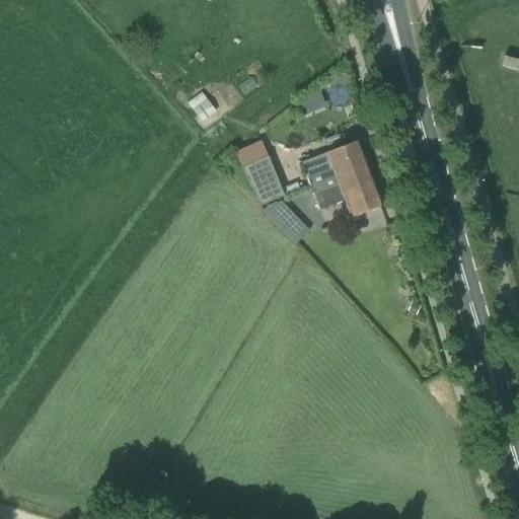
[(188,104),(197,117),(201,124),(216,113),(207,100),(202,93),(188,104)]
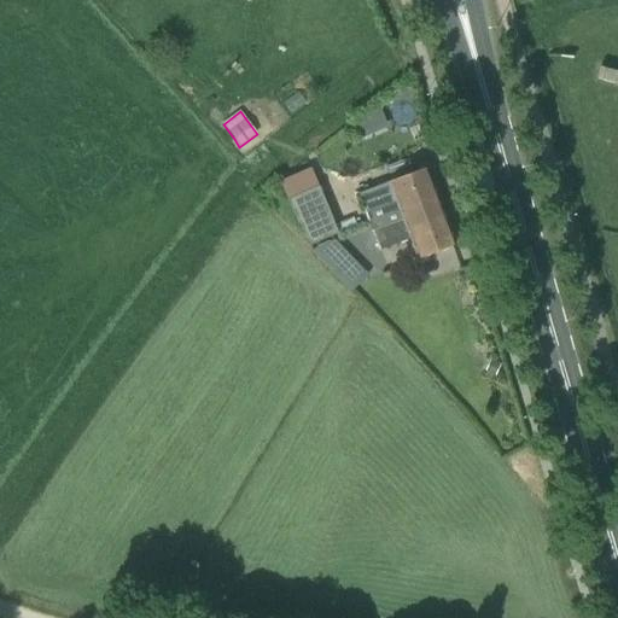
[(353,219),(334,226),(310,168),(279,181),(295,220),(310,245),(356,226),(353,219)]
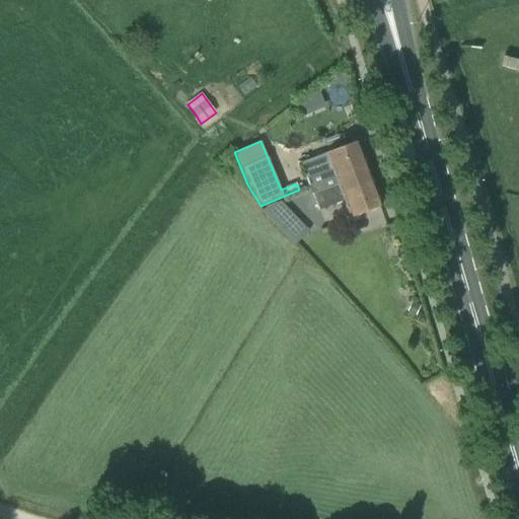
[(301,163),(306,179),(309,187),(367,165),(358,141),(325,153),(326,153),(301,163)]
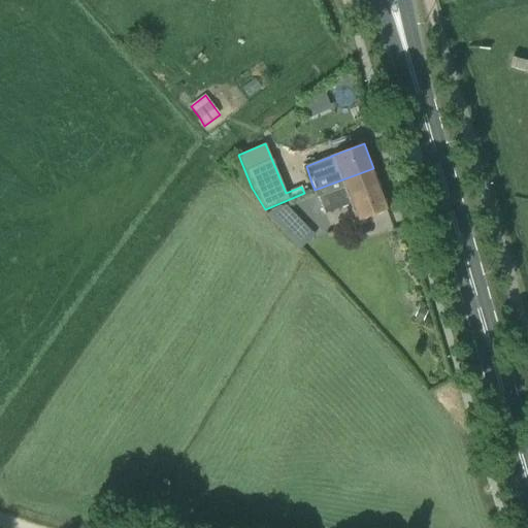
[(315,190),(318,198),(324,215),(350,204),(356,222),(389,209),(373,168),(315,190)]
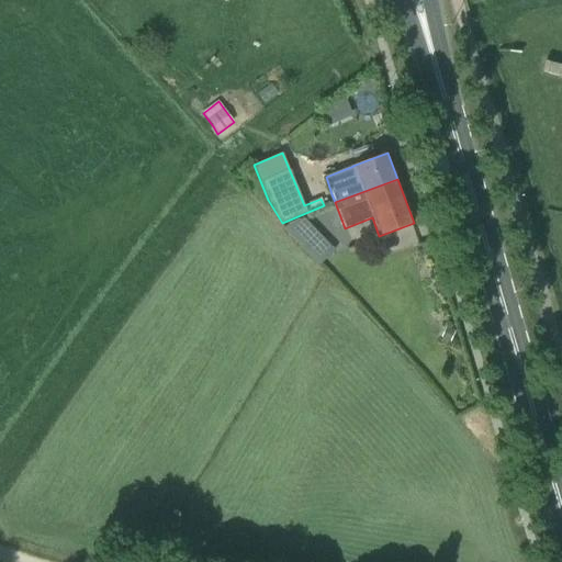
[(314,229),(304,218),(281,228),(298,245),(314,229)]
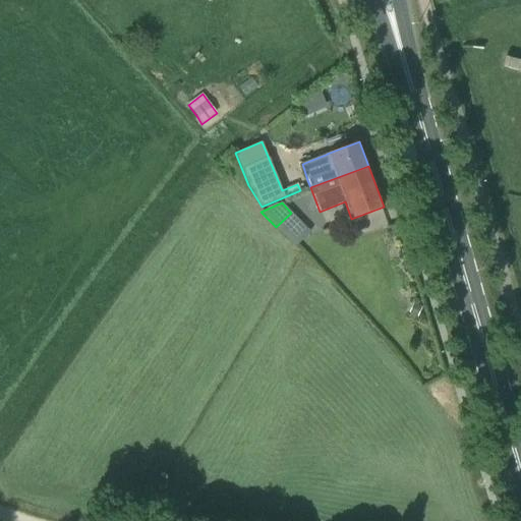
[(417,317),(421,307),(412,304),(408,313),(417,317)]
